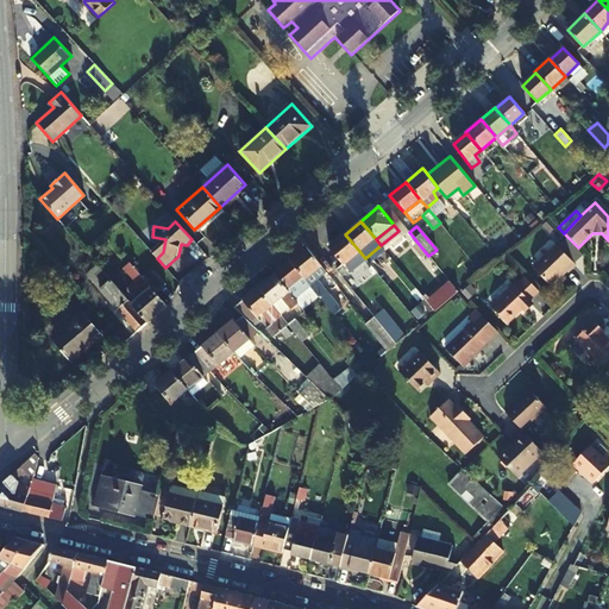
[(359,251),(345,234),(328,248),(341,263),(343,262),(351,271),(364,259),(358,252),(359,251)]
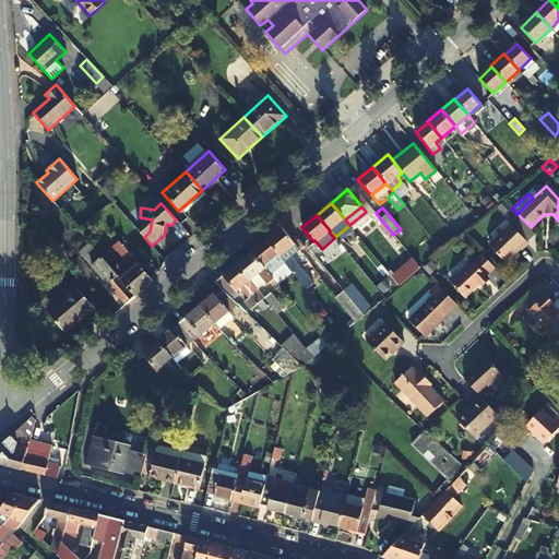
[(90,223),(80,232),(88,241),(98,233),(90,223)]
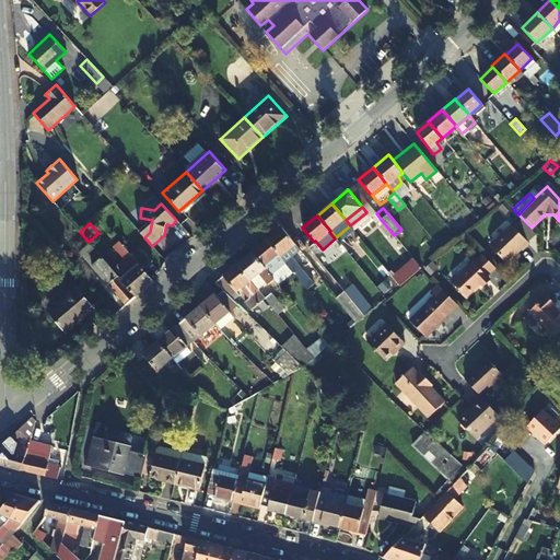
[(528,244),(510,226),(489,247),(505,264),(520,249),(521,251),(528,244)]
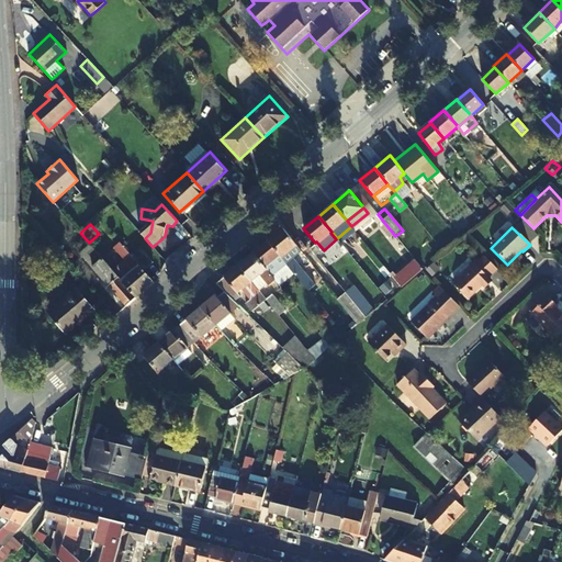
[(282,228),(268,240),(278,254),(281,257),(296,245),(282,228)]
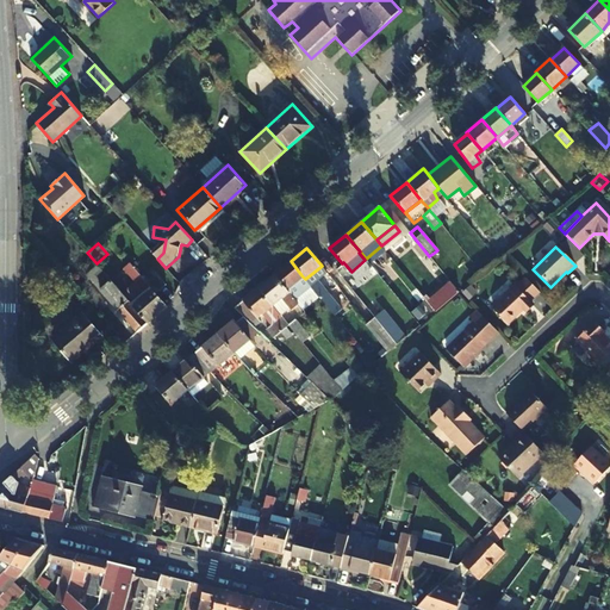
[(291,261),(290,260),(274,274),(286,288),(302,275),(291,261)]
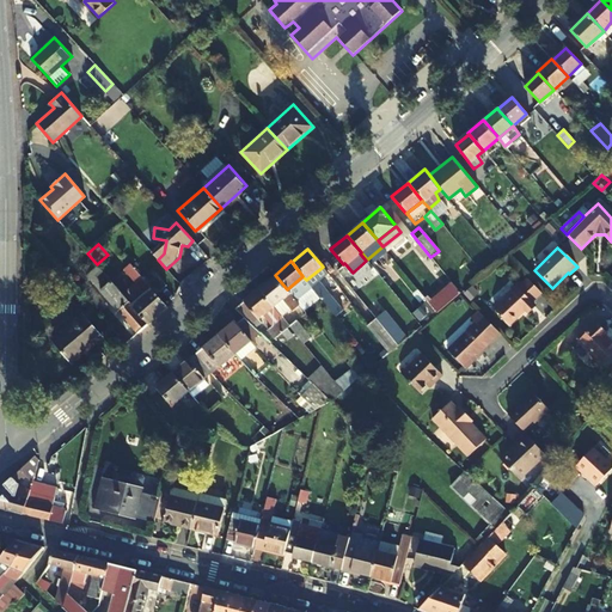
[(148,324),(169,307),(132,264),(128,268),(129,270),(129,271),(134,279),(135,277),(147,291),(132,305),(148,324)]
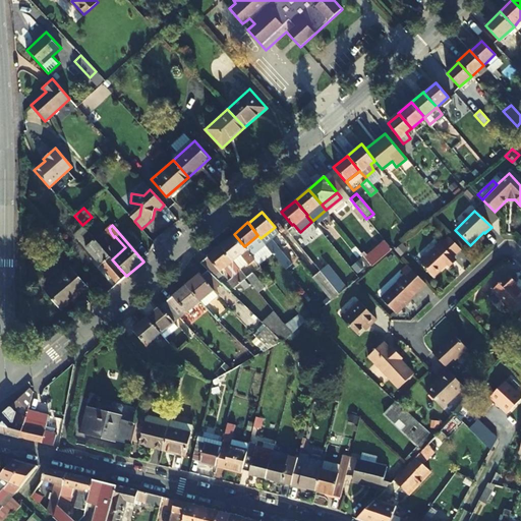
[(87,247),(118,284),(126,276),(112,259),(100,245),(91,235),(83,227),(74,235),(85,249),(87,247)]
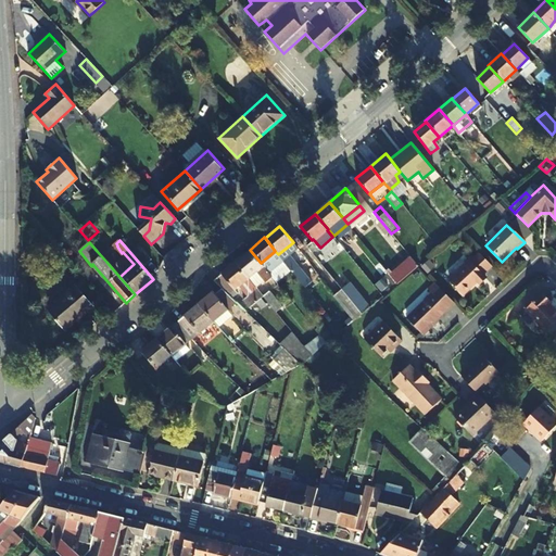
[(97,251),(106,262),(115,253),(106,242),(97,251)]
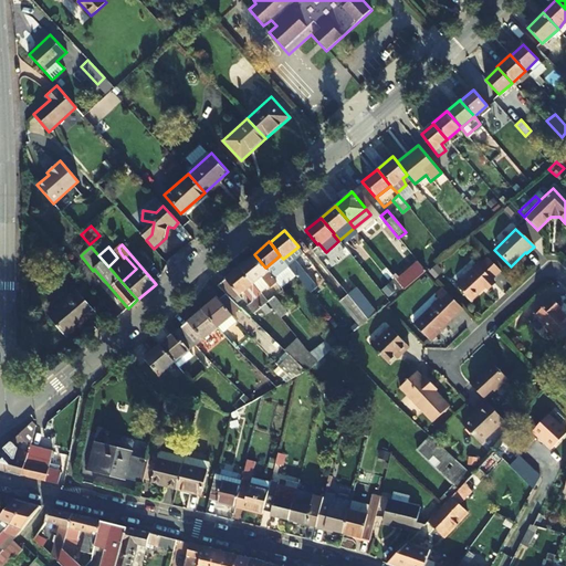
[(146,252),(139,257),(150,269),(156,264),(146,252)]
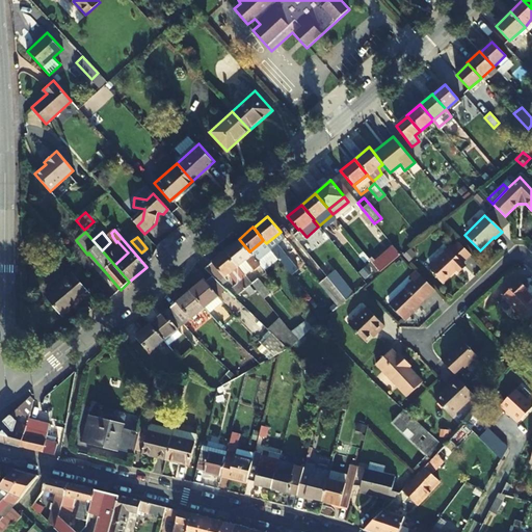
[(249,251),(239,239),(225,250),(237,265),(251,254),(249,251)]
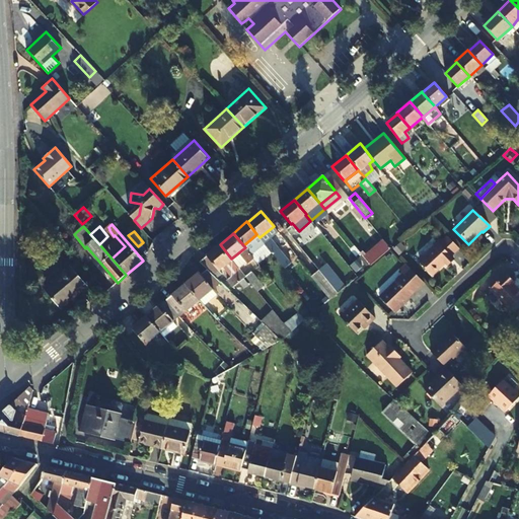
[(446,235),(438,242),(451,256),(458,248),(446,235)]
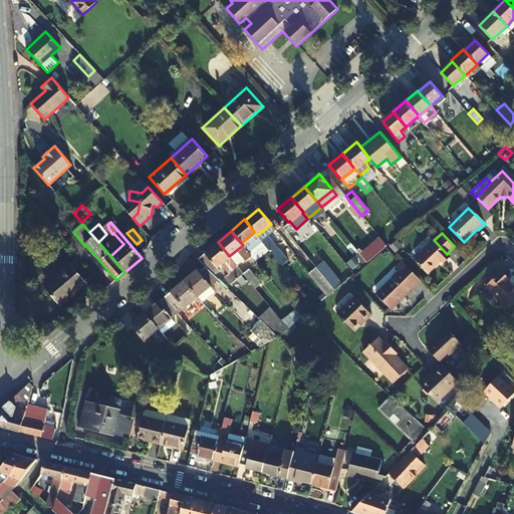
[(261,240),(264,244),(270,251),(275,247),(266,235),(261,240)]
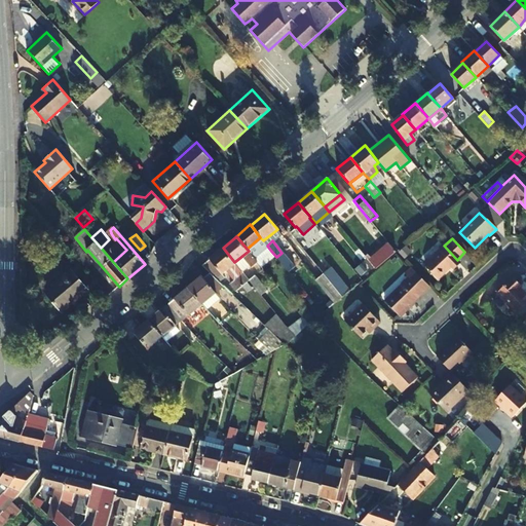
[(75,242),(67,250),(75,260),(77,258),(86,269),(92,263),(75,242)]
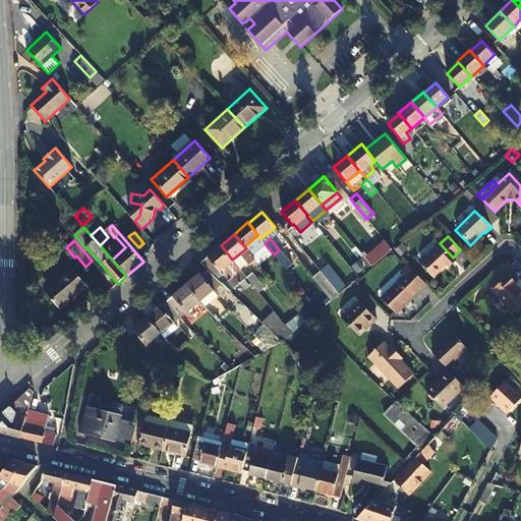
[(370,264),(371,266),(391,248),(390,247),(386,242),(365,258),(370,264)]
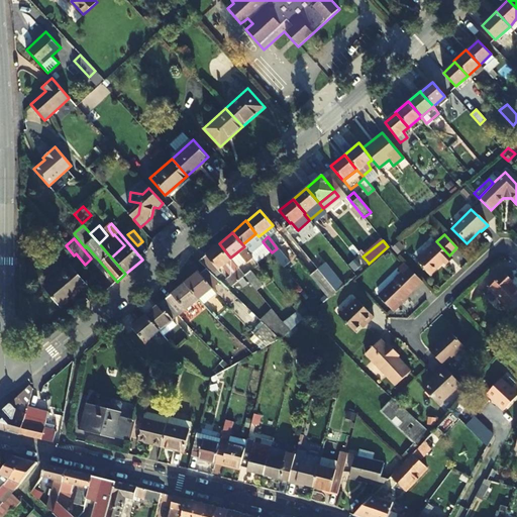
[(427,252),(418,262),(429,275),(442,262),(444,263),(450,256),(449,255),(436,241),(426,250),(427,252)]
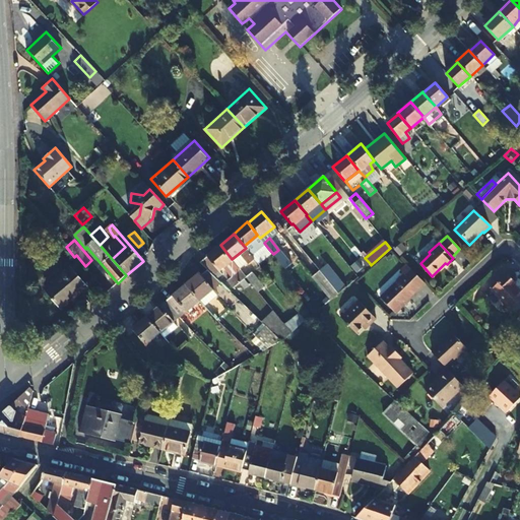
[(207,270),(212,275),(232,259),(220,245),(199,262),(207,270)]
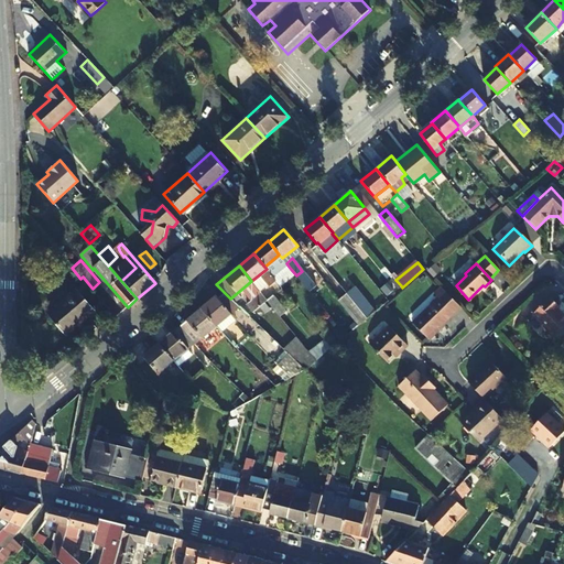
[(296,275),(290,268),(275,280),(282,288),(296,275)]
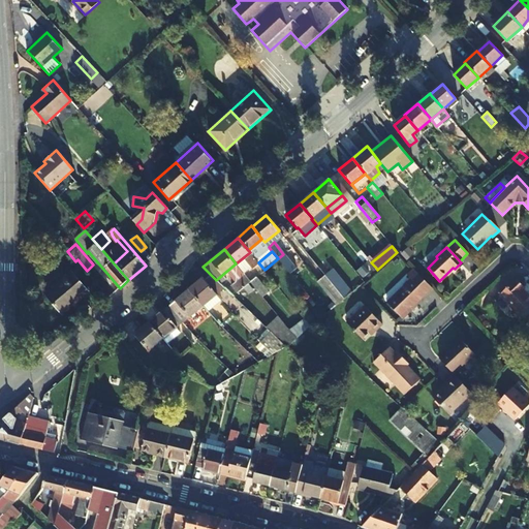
[(265,270),(258,262),(244,275),(250,281),(265,270)]
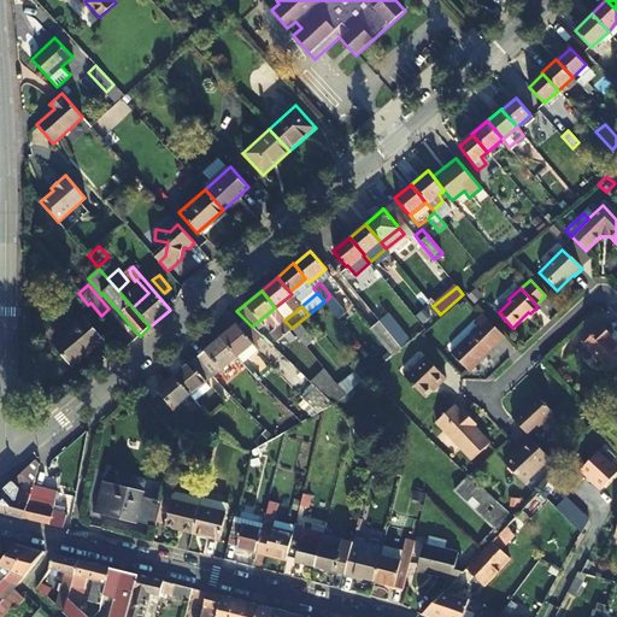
[(400,347),(410,340),(388,312),(378,321),(400,347)]
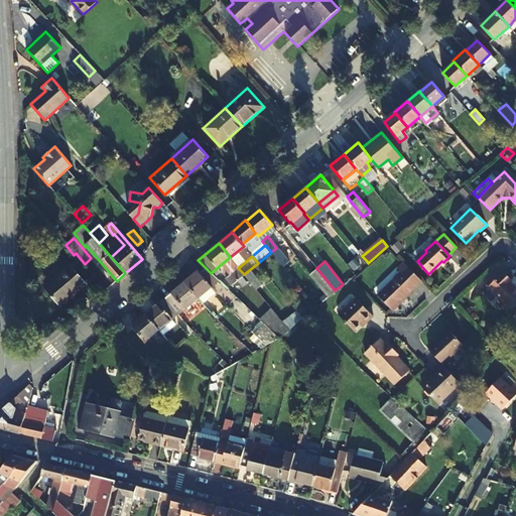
[(391,308),(420,281),(403,263),(398,267),(402,271),(378,294),(391,308)]
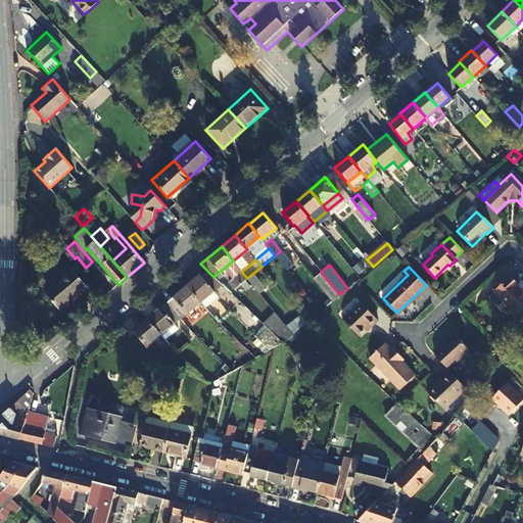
[(72,270),(46,292),(61,310),(87,288),(72,270)]
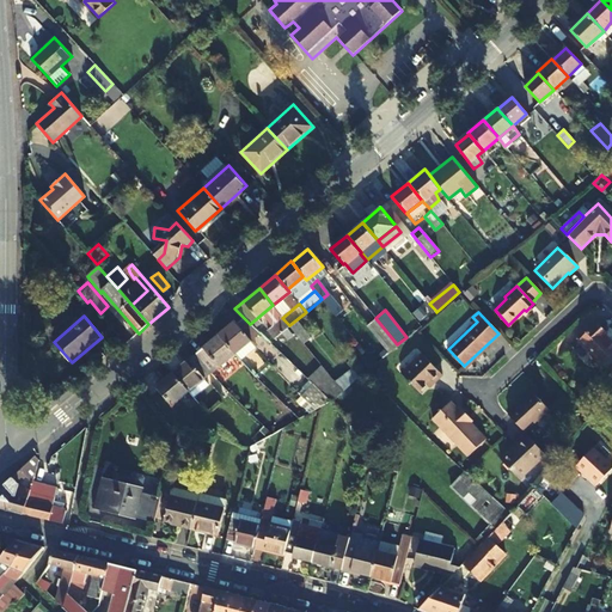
[(250,324),(244,318),(237,324),(234,322),(219,335),(237,355),(262,335),(250,324)]
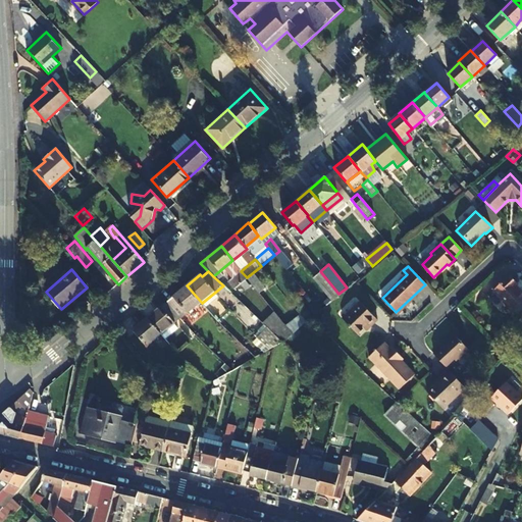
[(247,277),(241,271),(227,282),(233,289),(247,277)]
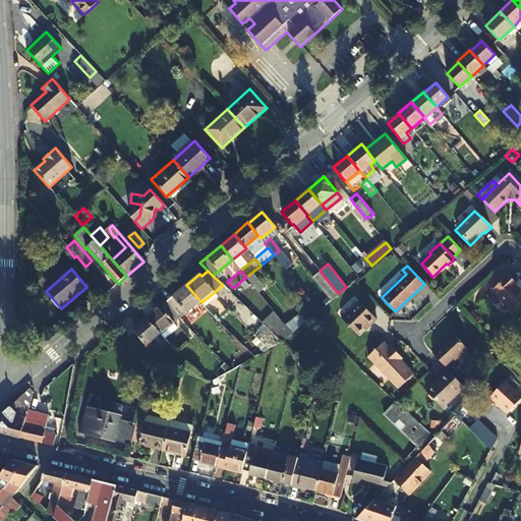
[(331,299),(338,293),(320,271),(312,277),(331,299)]
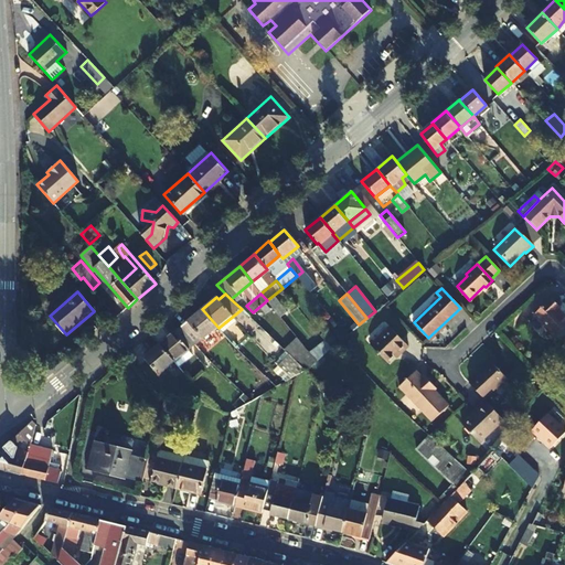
[(267,301),(280,318),(287,312),(275,296),(267,301)]
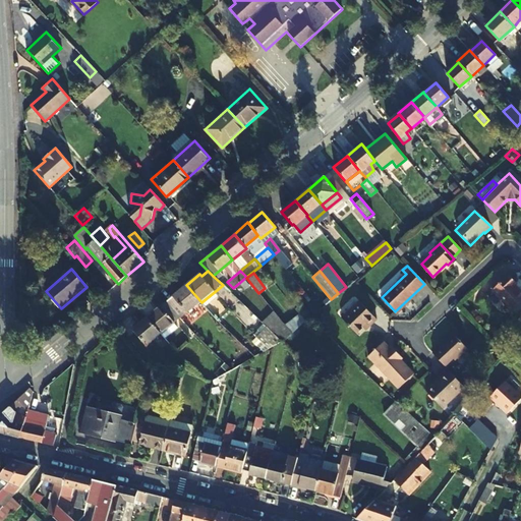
[(506,276),(489,291),(509,311),(520,298),(520,296),(512,287),(514,285),(506,276)]
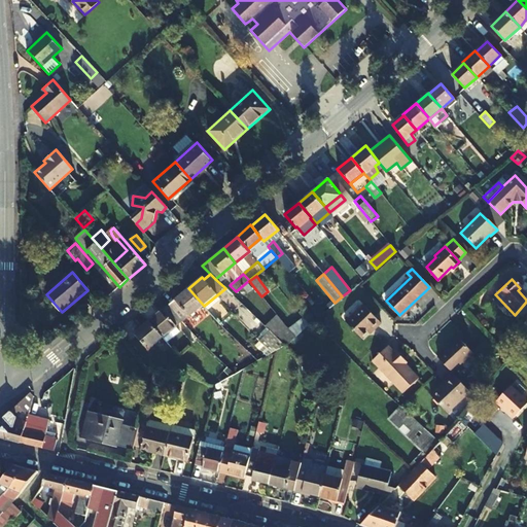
[(169,305),(185,322),(204,306),(188,288),(169,305)]
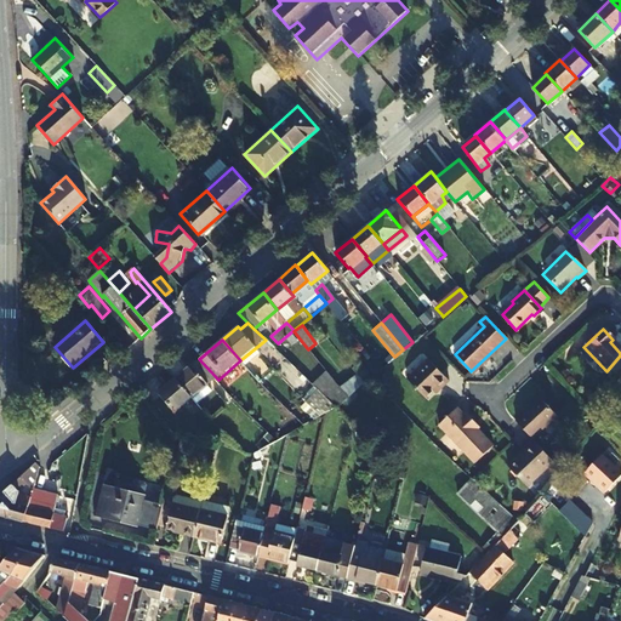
[(177,377),(194,398),(218,380),(199,359),(177,377)]
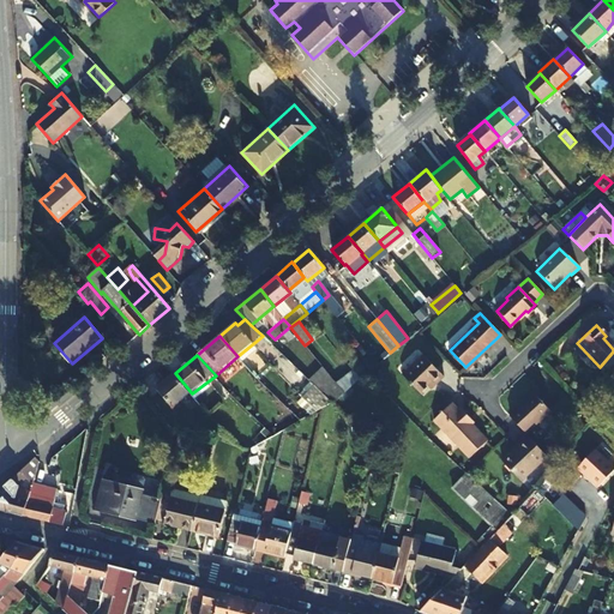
[(443,377),(422,356),(403,377),(421,395),(433,383),(435,385),(443,377)]
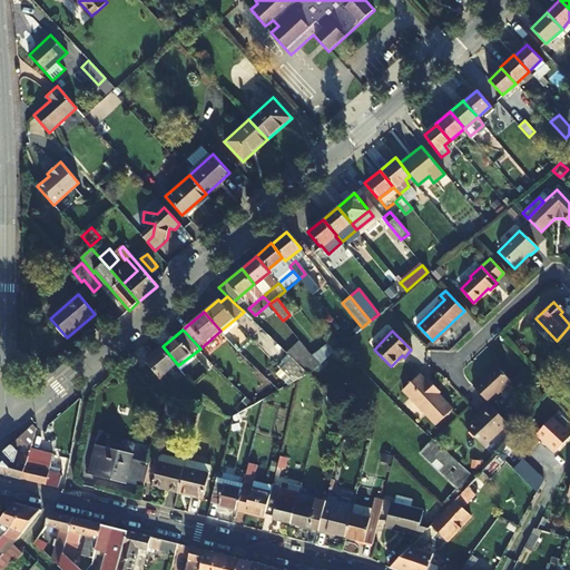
[(304,369),(310,374),(331,355),(323,347),(313,356),(301,343),(276,364),(288,377),(298,369),(301,372),(304,369)]
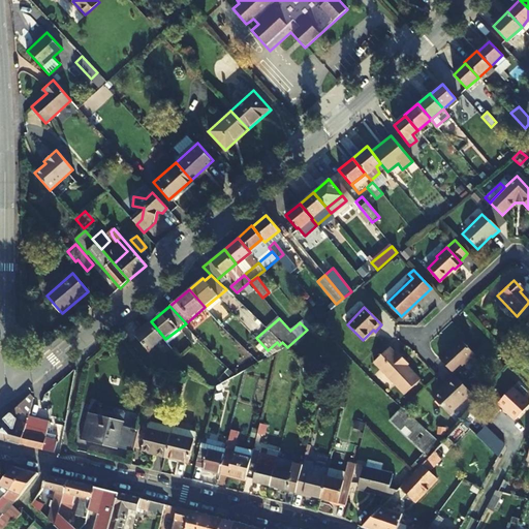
[(165,339),(151,321),(136,334),(151,351),(165,339)]
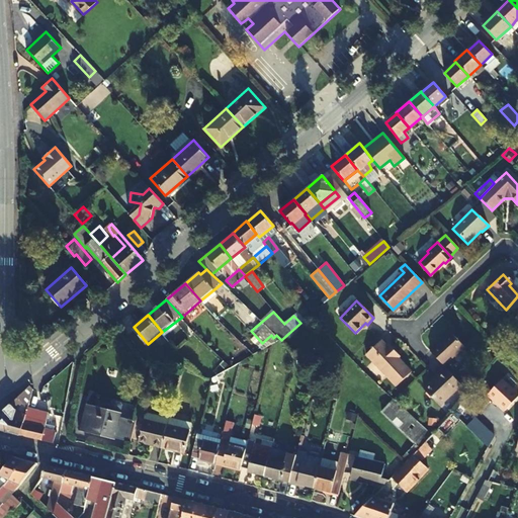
[(429,351),(442,365),(462,346),(449,332),(429,351)]
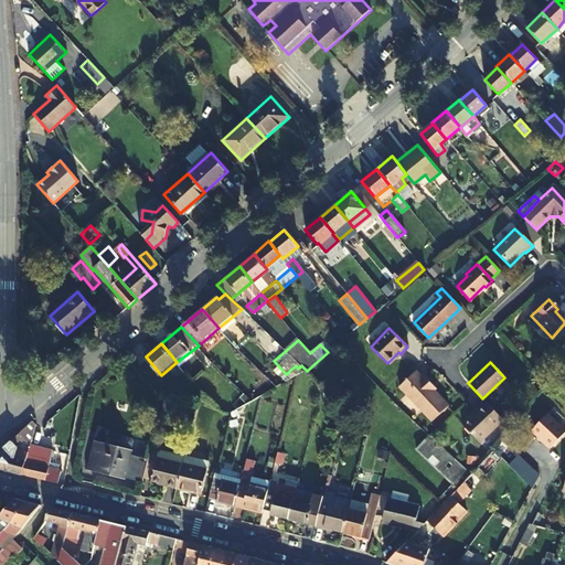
[(29,372),(25,377),(32,382),(35,376),(36,372),(32,370),(29,372)]
